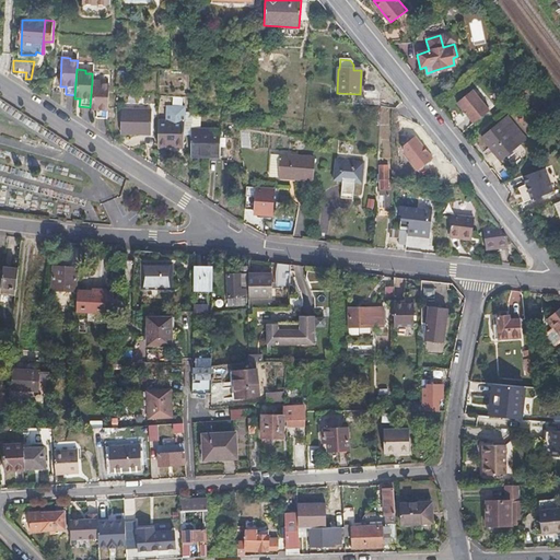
[(104,118),(107,84),(101,84),(101,81),(92,81),(90,107),(90,109),(94,111),(94,118),(104,118)]
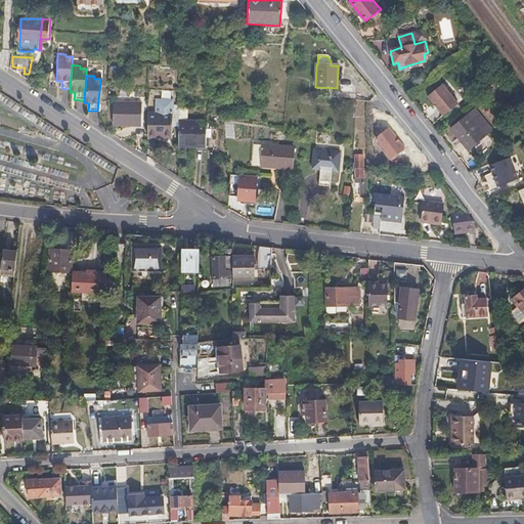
[(459,102),(443,83),(428,97),(443,116),(459,102)]
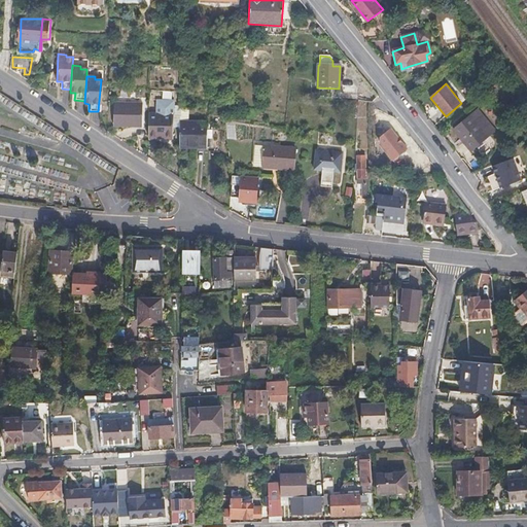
[(147,139),(160,140),(170,140),(172,140),(174,102),(161,102),(156,102),(155,115),(148,114),(147,132),(147,139)]
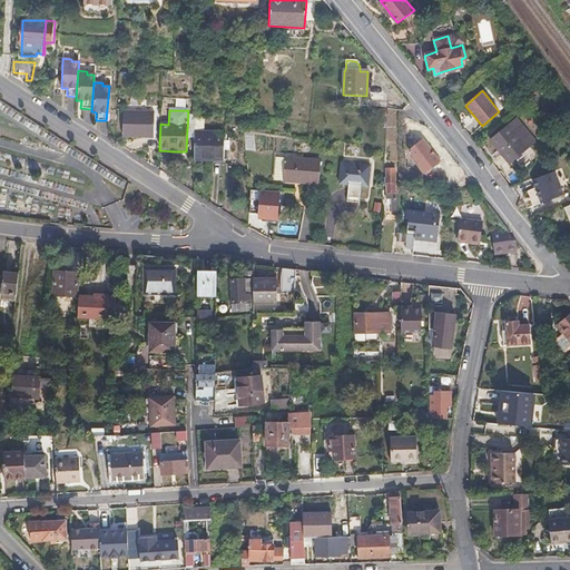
[(151,138),(153,114),(145,114),(135,111),(134,137),(151,138)]
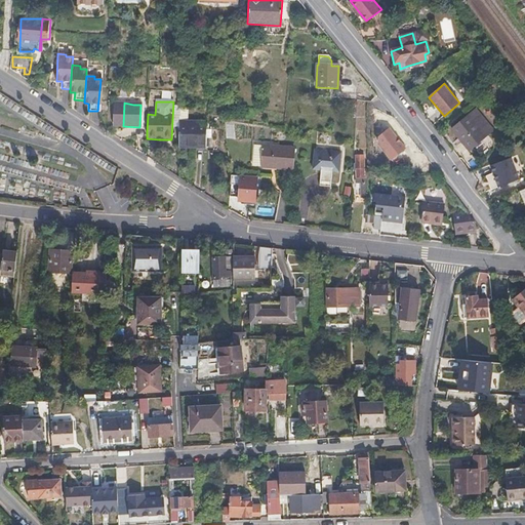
[(188,124),(189,109),(180,108),(179,123),(178,150),(206,151),(207,129),(207,125),(188,124)]
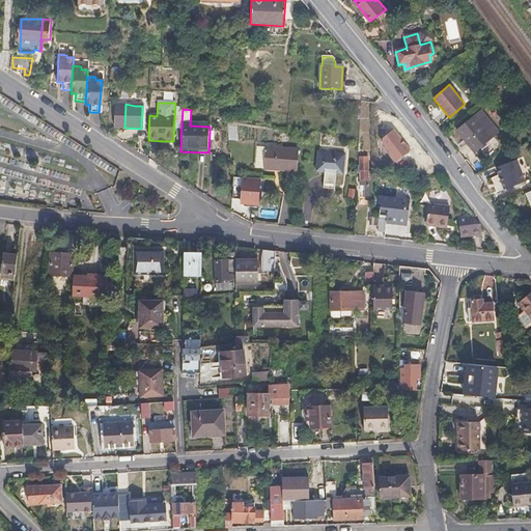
[(500,133),(487,117),(483,112),(458,132),(475,154),(500,133)]
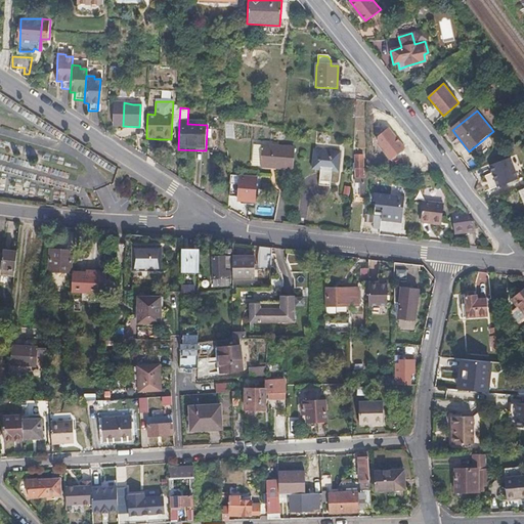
[(388,157),(402,144),(386,125),(376,133),(375,140),(388,157)]
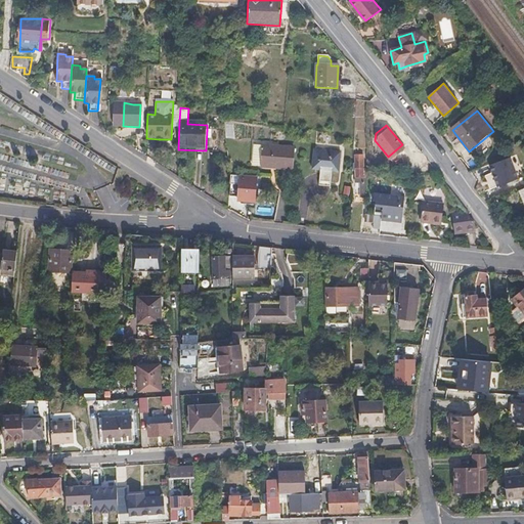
[(217,150),(218,130),(207,129),(206,150),(217,150)]
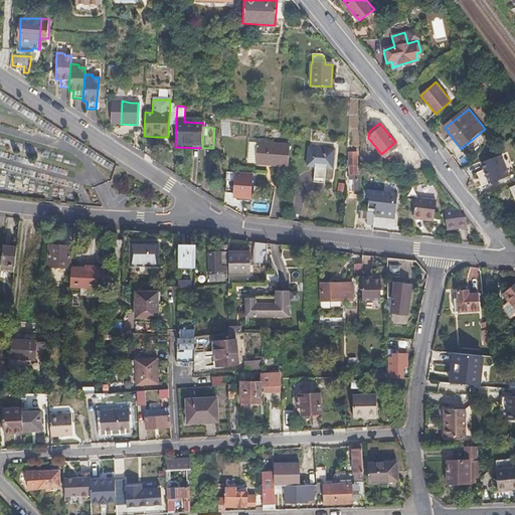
[(289,146),(261,143),(250,142),(248,162),(259,163),(259,165),(287,166),(289,146)]
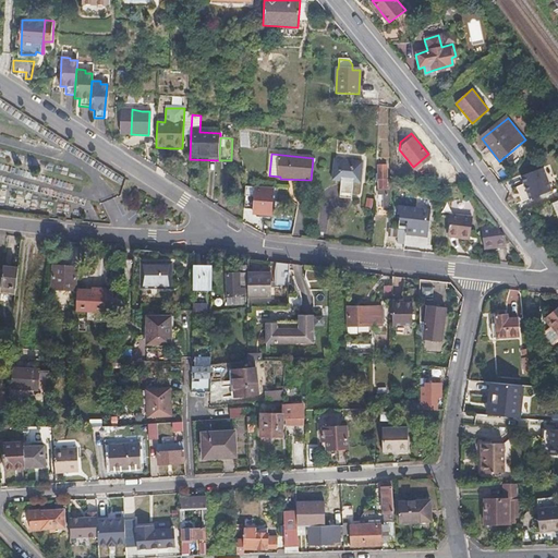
[(360,182),(362,161),(335,159),(332,180),(360,182)]
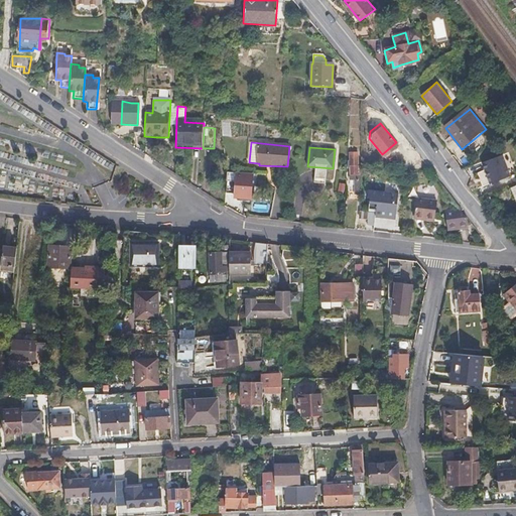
[(357,172),(358,152),(351,152),(350,158),(348,157),(347,167),(350,168),(350,179),(357,179),(357,183),(360,183),(361,171),(357,172)]
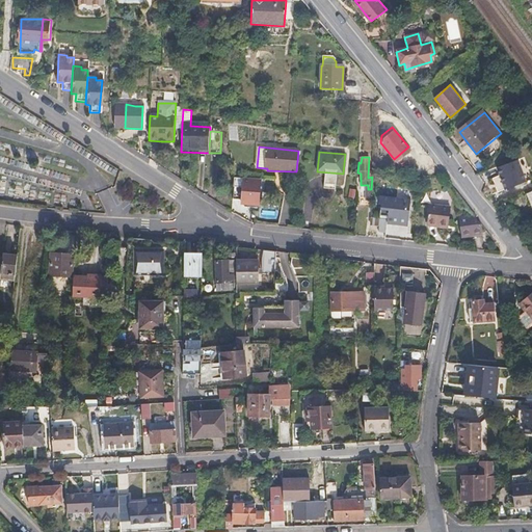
[(525,181),(517,159),(501,165),(497,167),(500,175),(501,175),(503,180),(502,181),(505,188),(525,181)]
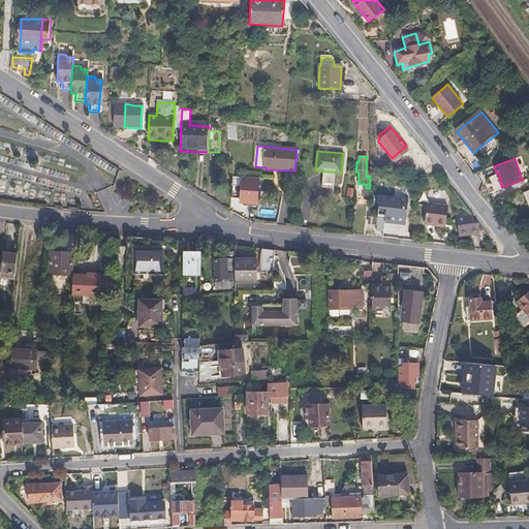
[(232,196),(237,195),(247,196),(248,179),(234,177),(232,196)]
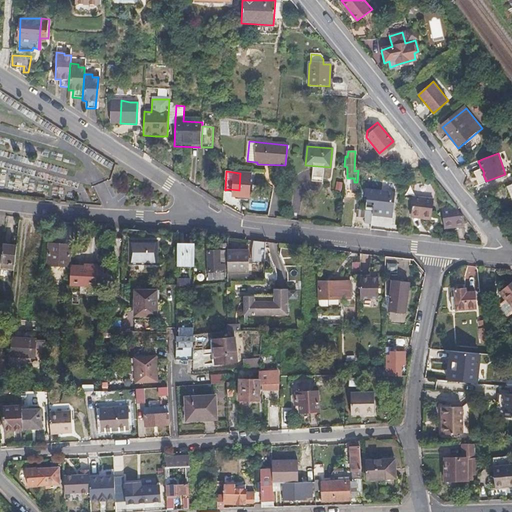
[(393,209),(394,190),(367,187),(364,206),(372,207),(372,213),(392,216),(393,209)]
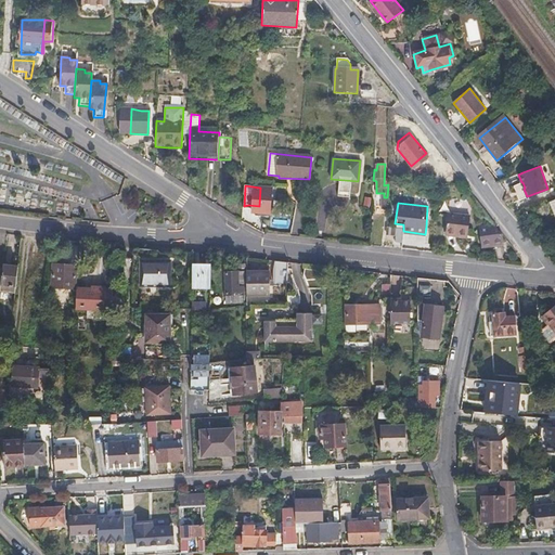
[(446,210),(444,226),(444,230),(466,232),(467,224),(467,213),(446,210)]
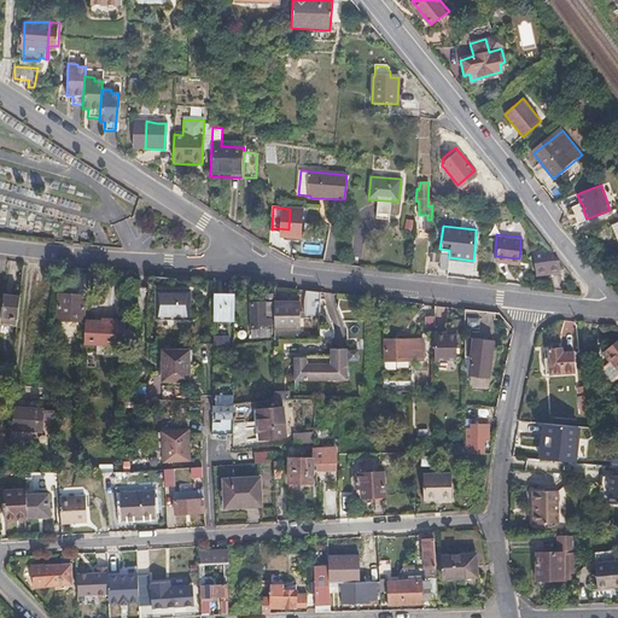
[(441,254),(442,251),(431,250),(431,260),(441,260),(441,254)]
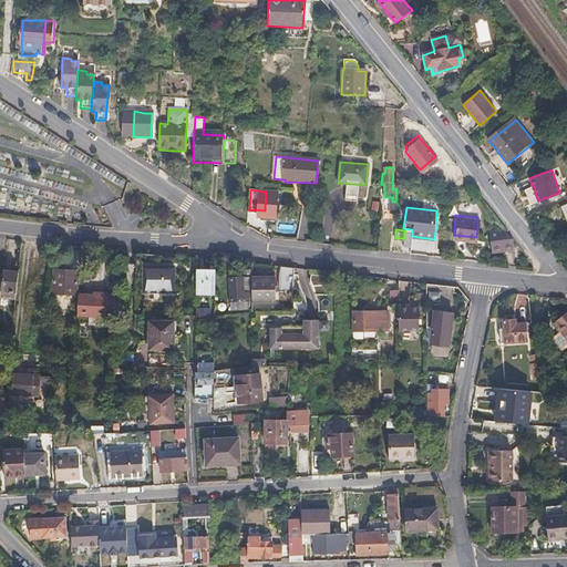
[(514,239),(507,230),(490,229),(492,248),(514,247),(514,239)]
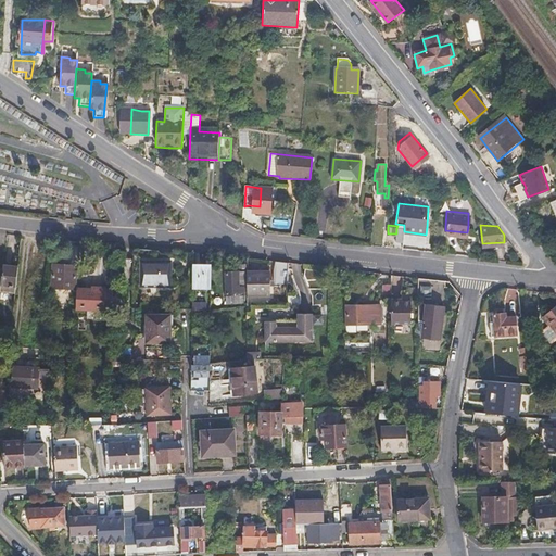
[(63,264),(53,264),(52,287),(75,287),(75,265),(77,265),(78,242),(66,241),(63,264)]
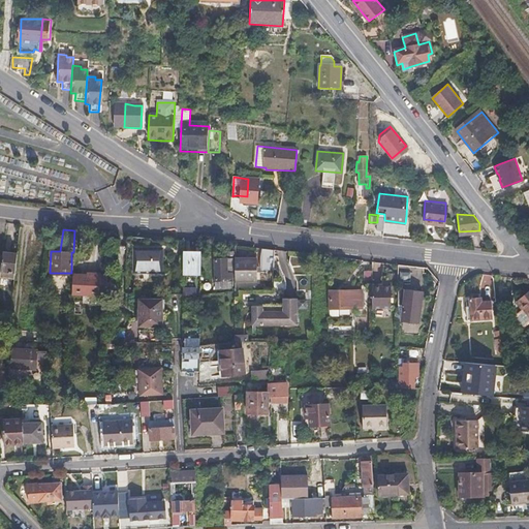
[(270,269),(271,250),(256,248),(256,269),(270,269)]
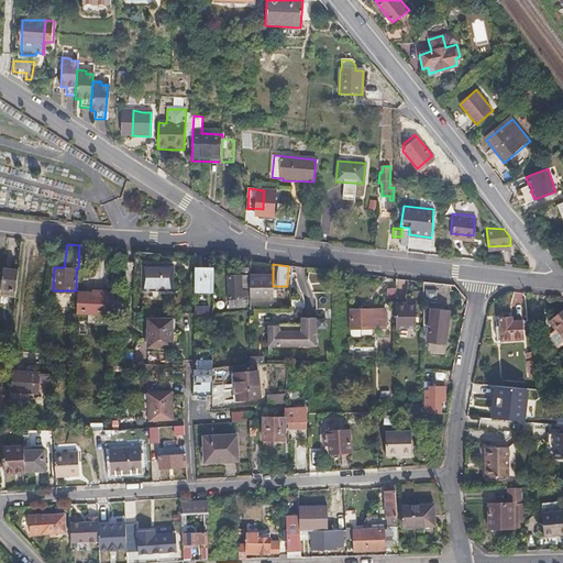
[(170,293),(173,267),(143,265),(141,291),(170,293)]
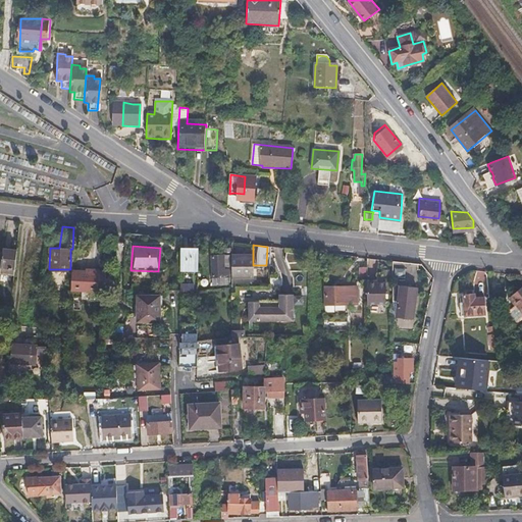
[(14,274),(17,250),(3,249),(1,272),(14,274)]
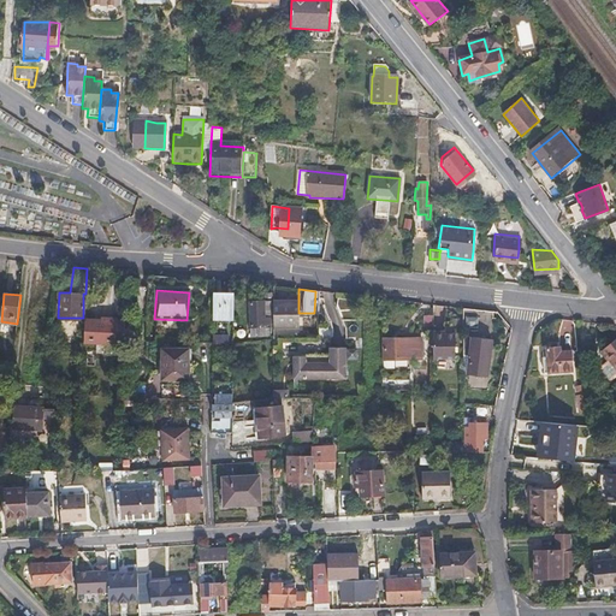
[(230,323),(230,296),(209,296),(209,323),(230,323)]
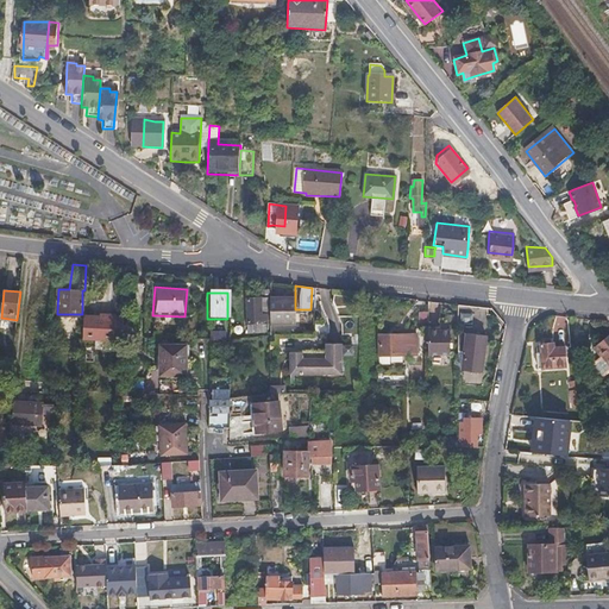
[(263,333),(262,315),(263,314),(263,300),(243,301),(244,333),(263,333)]
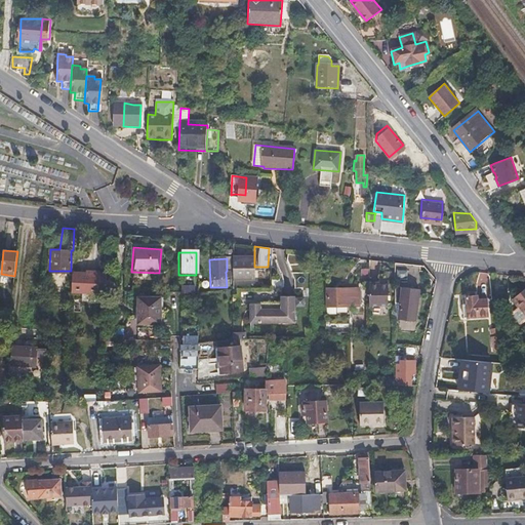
[(252,281),(251,258),(230,258),(230,281),(252,281)]
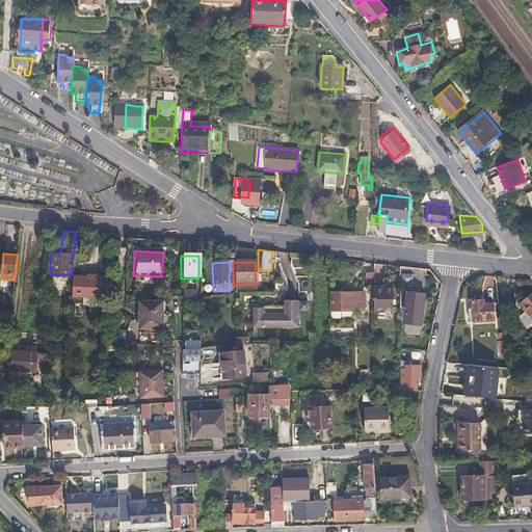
[(101,288),(102,268),(96,267),(74,266),(73,286),(101,288)]
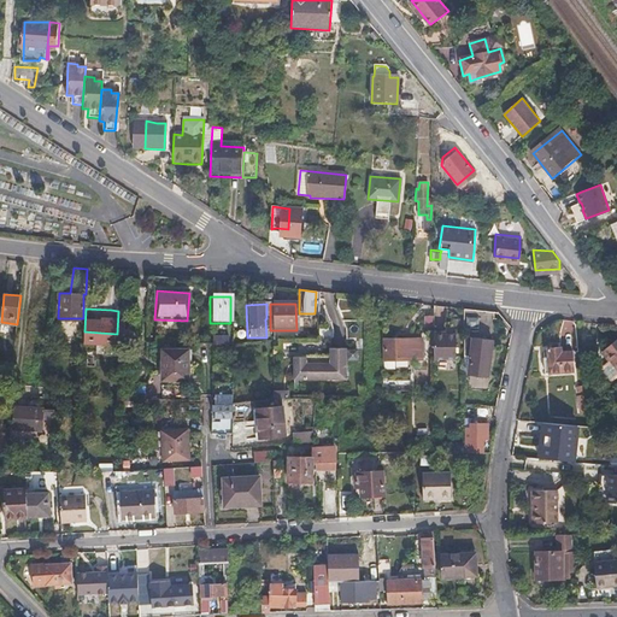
[(480,331),(480,311),(459,309),(459,330),(480,331)]
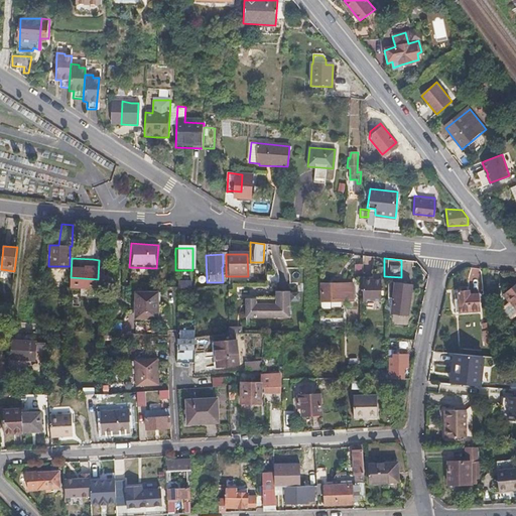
[(359,277),(359,265),(351,265),(351,277),(359,277)]
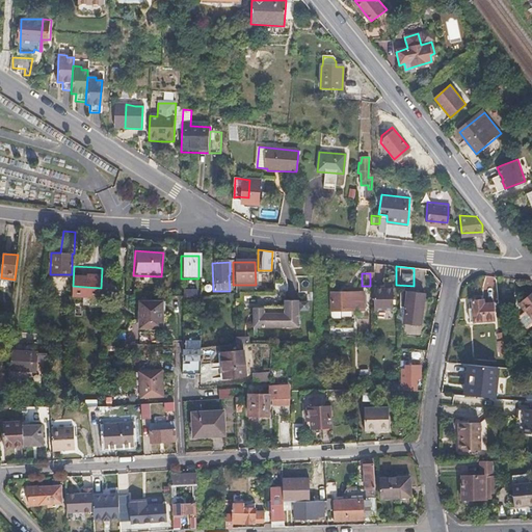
[(390,312),(390,289),(380,288),(380,286),(370,286),(371,312),(390,312)]
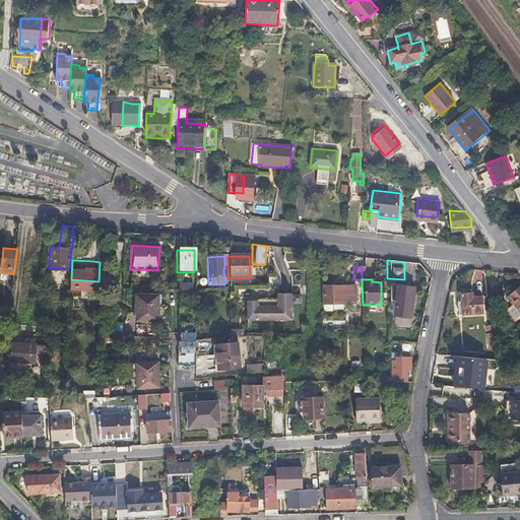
[(179,290),(193,290),(193,282),(179,282),(179,290)]
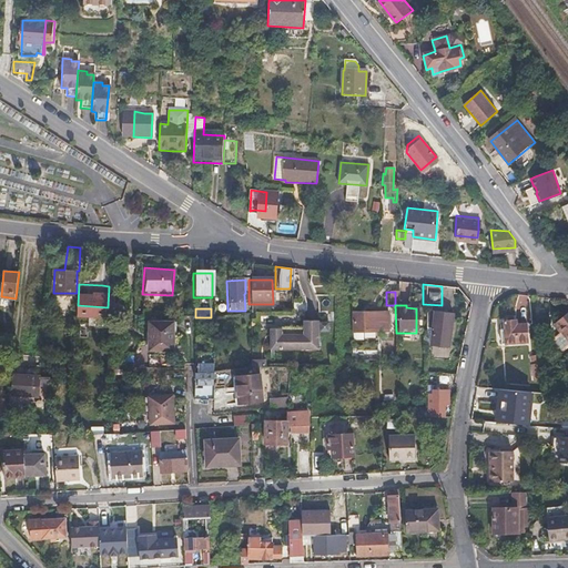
[(567,345),(567,310),(550,325),(557,333),(550,337),(550,342),(559,353),(567,345)]
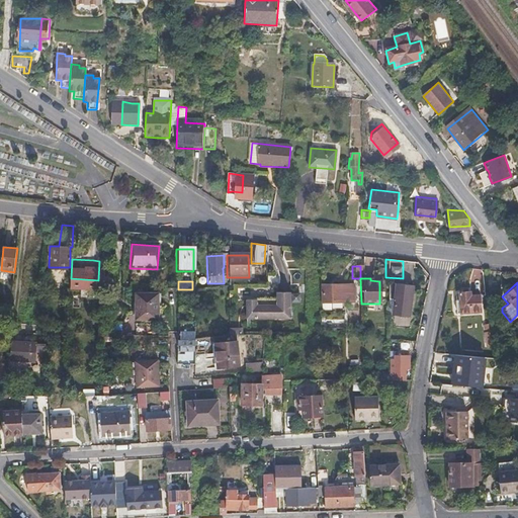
[(407,318),(410,285),(385,283),(386,298),(392,299),(392,316),(407,318)]
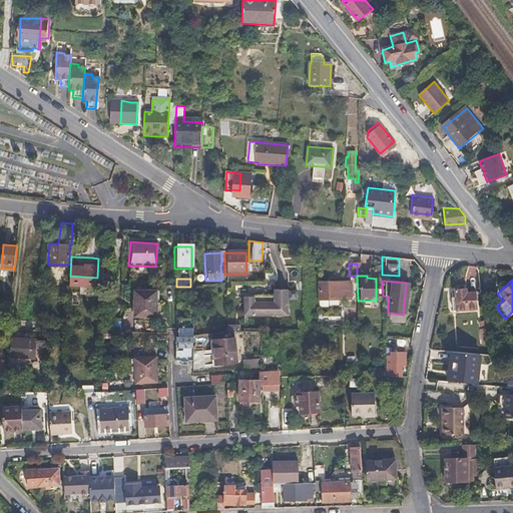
[(329,306),(329,299),(339,299),(339,282),(316,282),(316,299),(316,307),(329,306)]
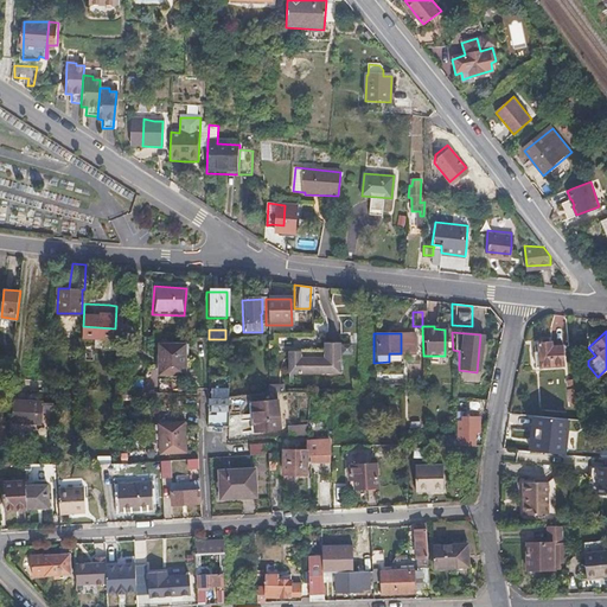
[(410,353),(410,333),(401,333),(401,353),(410,353)]
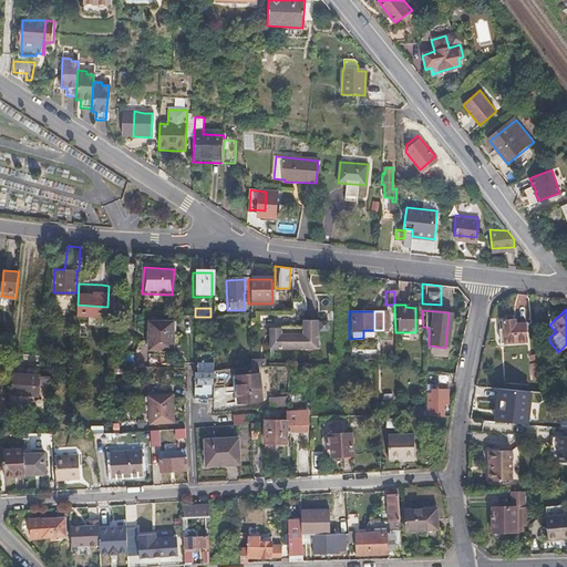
[(525,341),(523,323),(513,323),(513,319),(501,319),(502,332),(497,332),(498,343),(525,341)]
